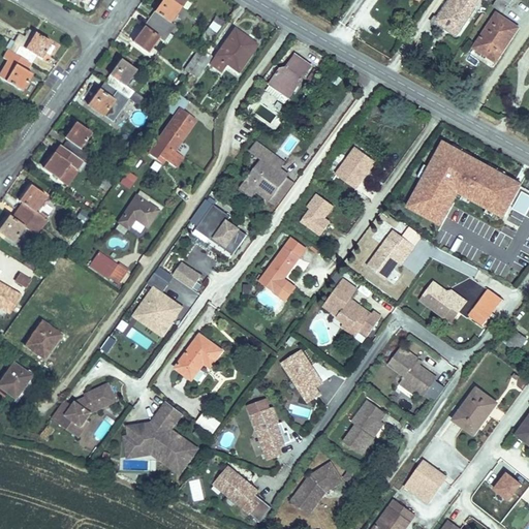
[(162,0),(154,11),(157,13),(152,21),(169,33),(175,25),(170,22),(185,0),(162,0)]
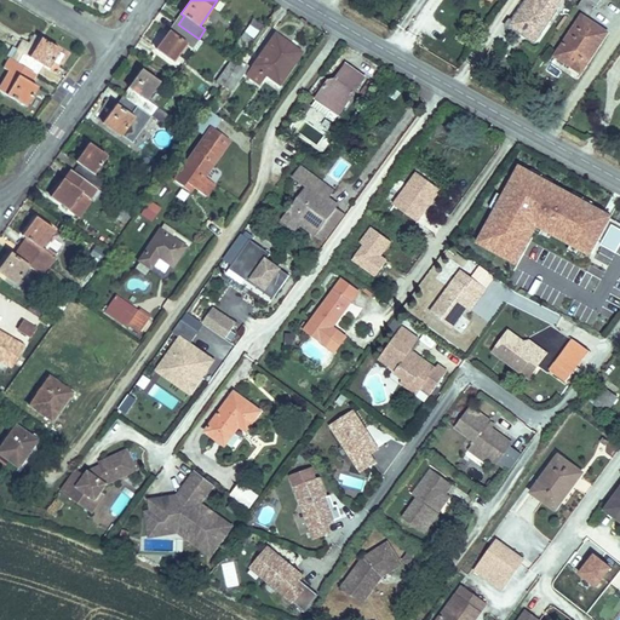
[(556,11),(539,0),(527,0),(510,26),(522,34),(524,29),(537,38),(556,11)]
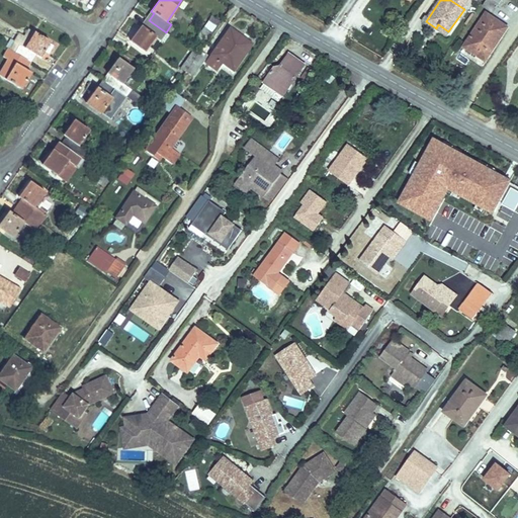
[(486,0),(483,6),(493,12),(501,0),(486,0)]
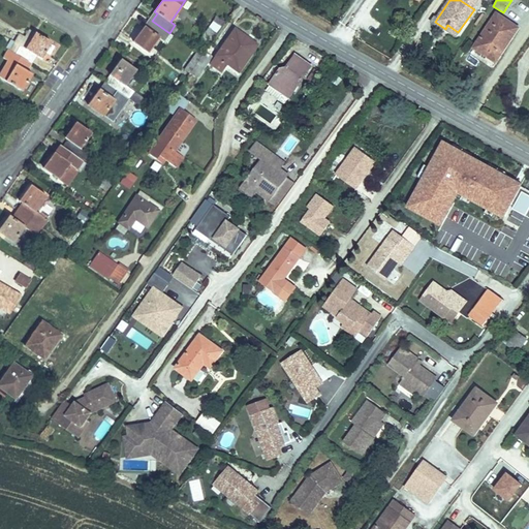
[(518,28),(497,13),(474,48),(496,62),(518,28)]
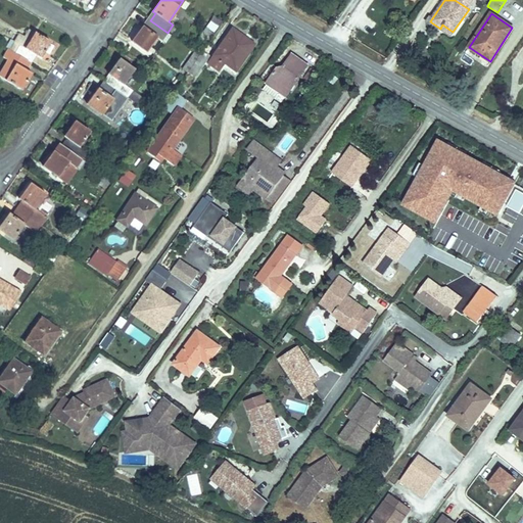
[(206,43),(222,21),(215,16),(199,38),(206,43)]
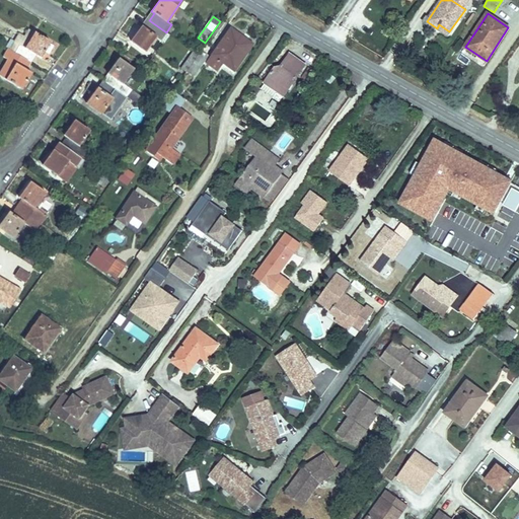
[(144,28),(149,20),(146,18),(141,25),(144,28)]
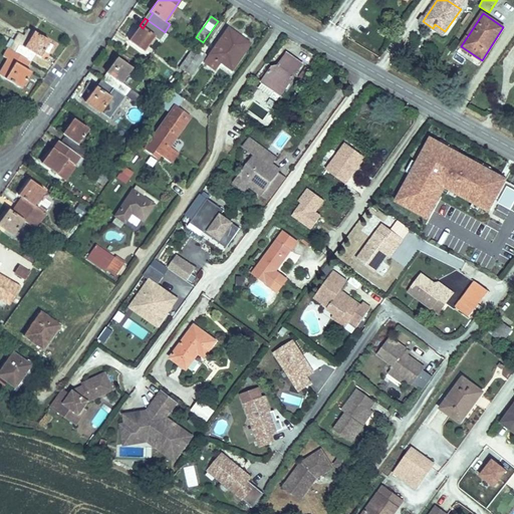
[(165,32),(148,20),(143,28),(140,25),(130,40),(140,48),(143,43),(148,46),(155,37),(159,40),(165,32)]
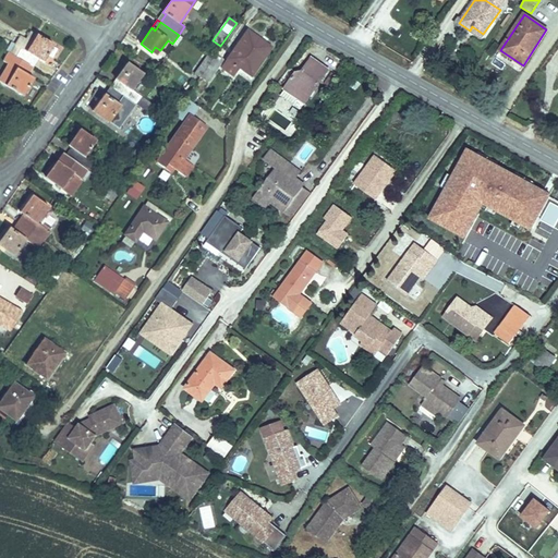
[(481,38),(483,34),(472,26),(470,31),(481,38)]
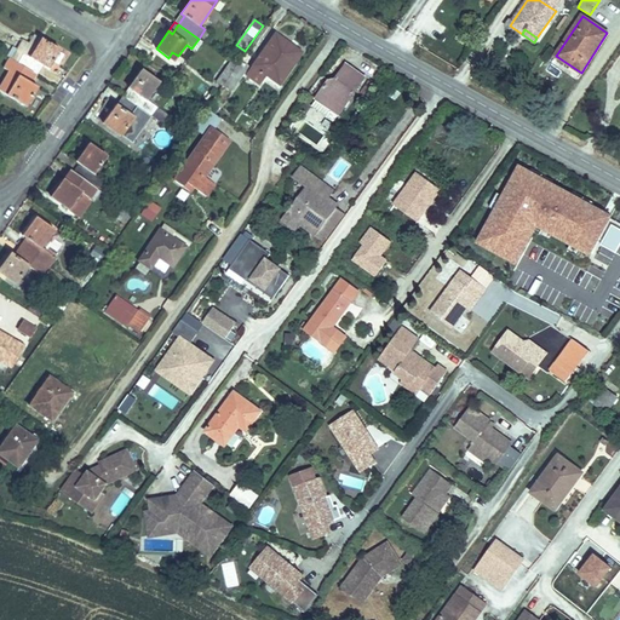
[(290,44),(275,34),(271,40),(286,50),(290,44)]
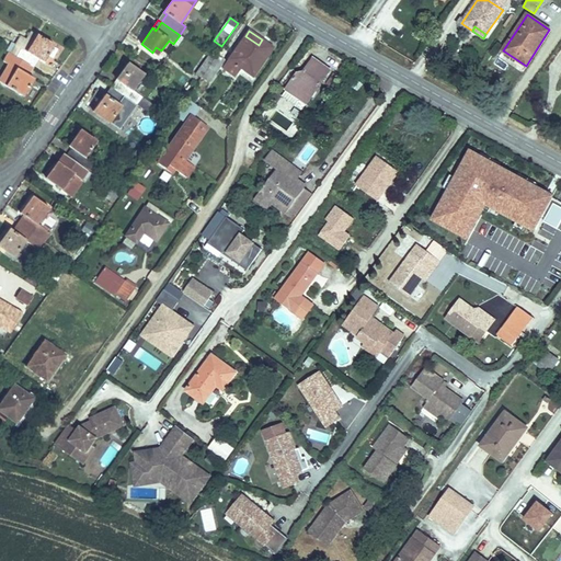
[(20,37),(10,54),(33,67),(37,58),(38,59),(42,54),(47,57),(54,45),(37,35),(35,36),(31,33),(26,41),(20,37)]
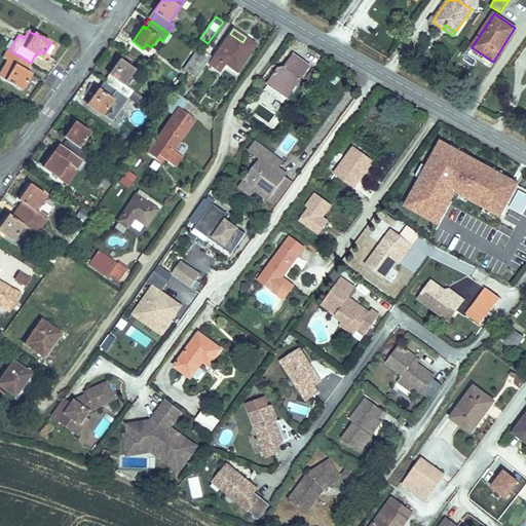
[(172,35),(168,33),(162,41),(165,43),(172,35)]
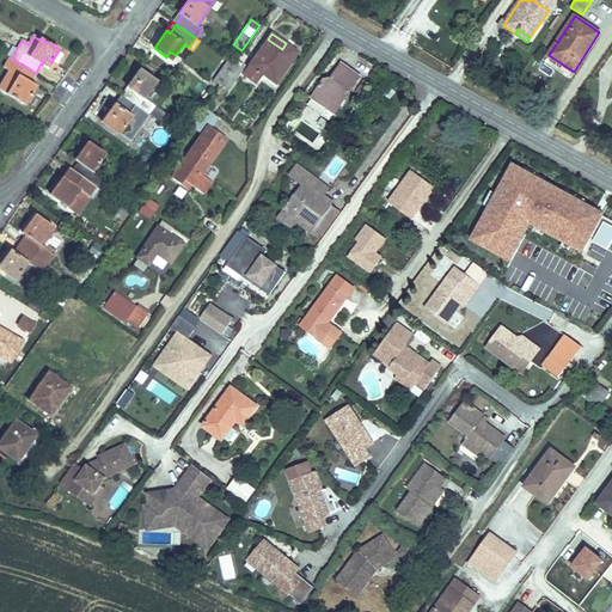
[(298,51),(286,43),(282,49),(268,40),(244,74),(256,83),(262,74),(275,84),(298,51)]
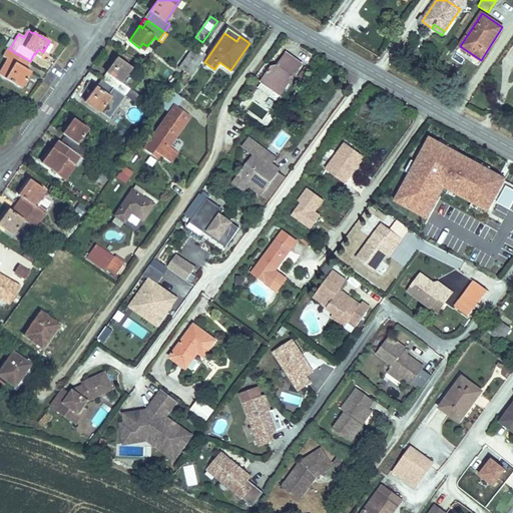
[(30,61),(9,49),(8,48),(3,56),(7,59),(0,70),(0,74),(21,88),(28,77),(23,74),(26,69),(25,69),(30,61)]
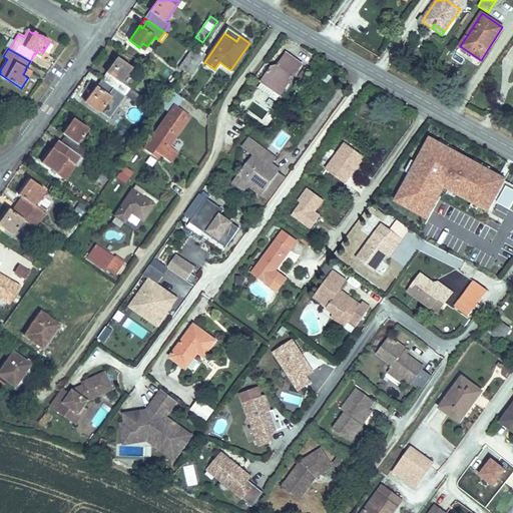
[(205,55),(198,50),(195,54),(184,70),(191,75),(205,55)]
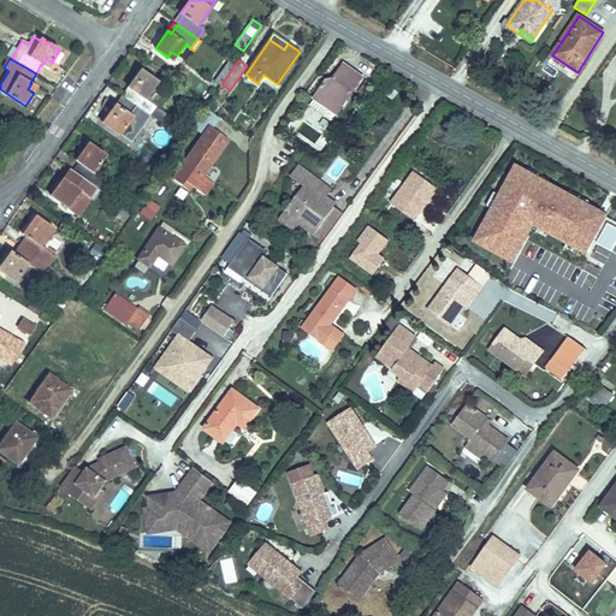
[(235,65),(229,61),(215,81),(221,84),(235,65)]
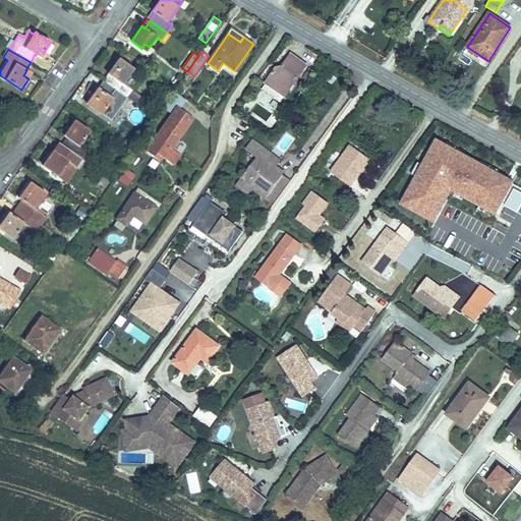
[(307,65),(291,54),(282,66),(286,69),(284,72),(277,67),(266,83),(267,83),(285,97),(307,65)]
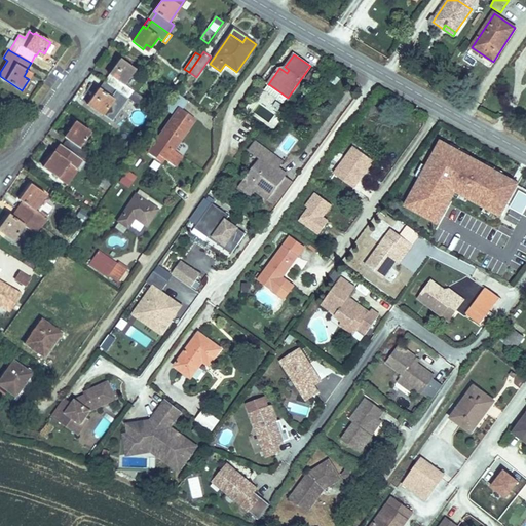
[(120,59),(109,74),(112,76),(107,83),(128,99),(134,91),(124,84),(132,74),(127,71),(130,67),(120,59)]
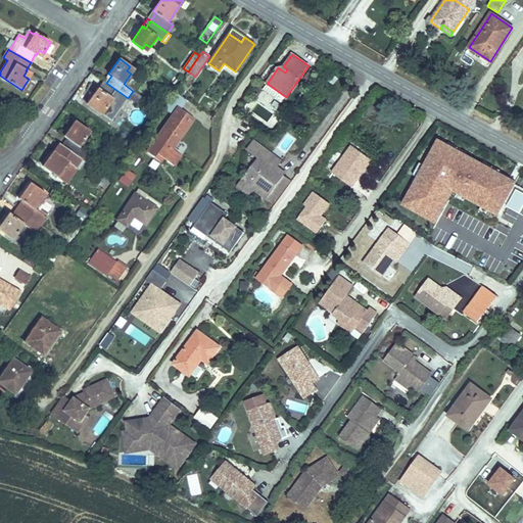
[(135,68),(131,64),(130,66),(127,70),(131,74),(135,68)]
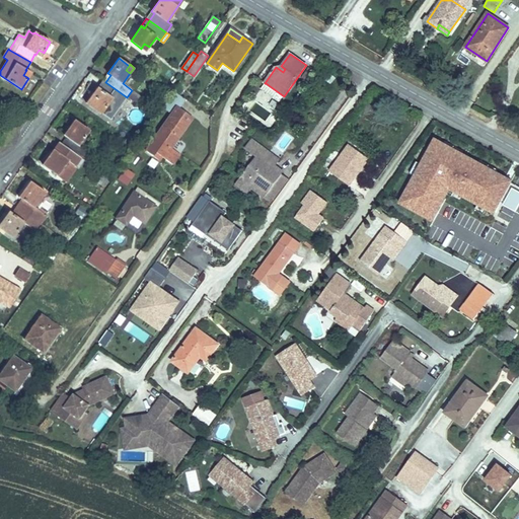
[(107,73),(102,80),(105,82),(110,75),(107,73)]
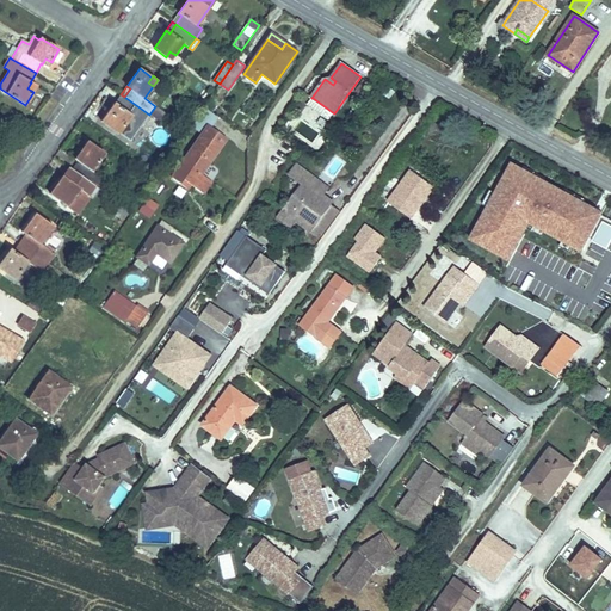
[(149,115),(121,94),(102,121),(130,141),(149,115)]
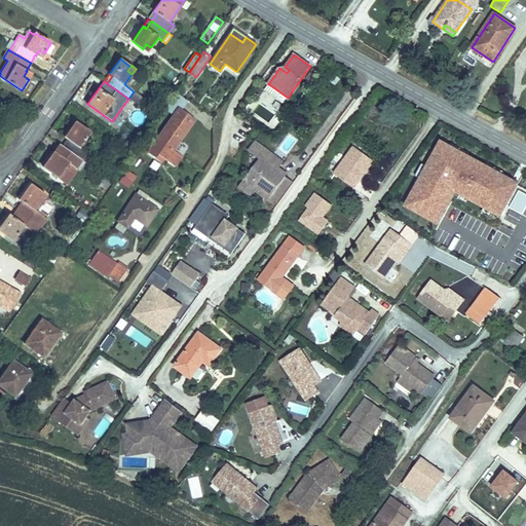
[(187,89),(180,84),(176,91),(183,96),(187,89)]
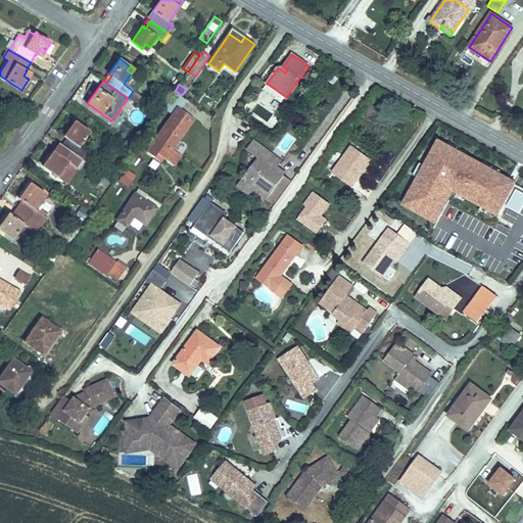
[(285,97),(268,84),(264,90),(281,102),(285,97)]
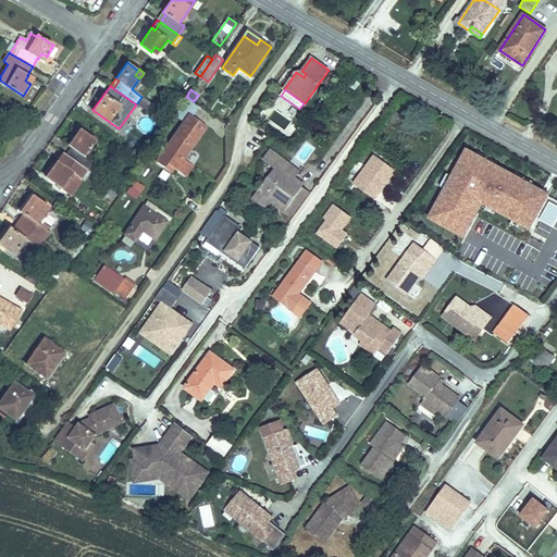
[(156,107),(141,97),(136,104),(150,115),(156,107)]
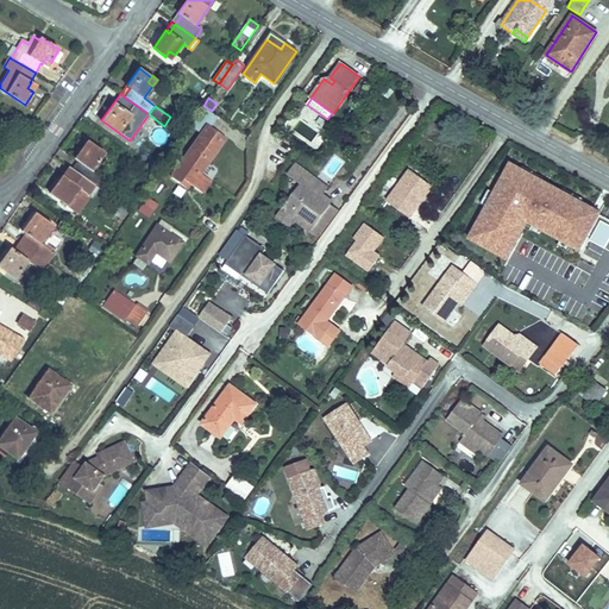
[(218,117),(203,106),(189,126),(199,132),(207,123),(211,125),(218,117)]
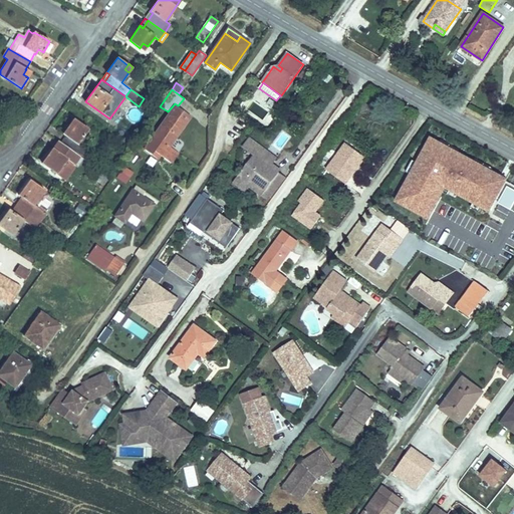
[(266,104),(271,108),(275,102),(270,98),(266,104)]
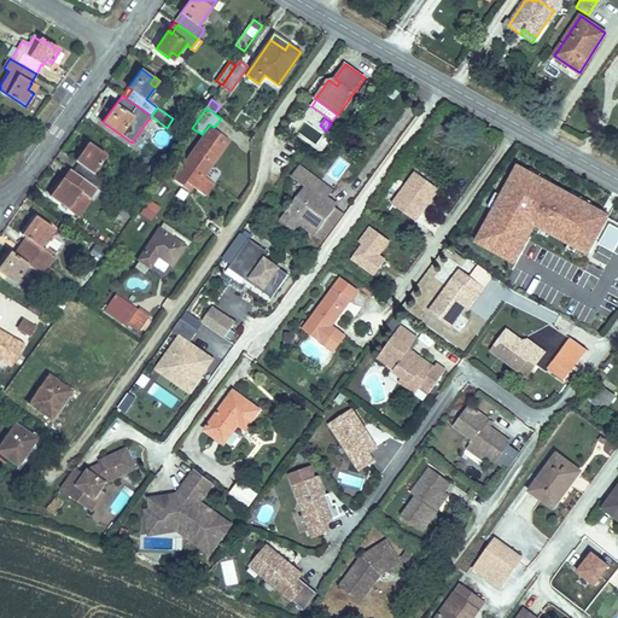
[(228,140),(210,128),(186,163),(203,175),(228,140)]
